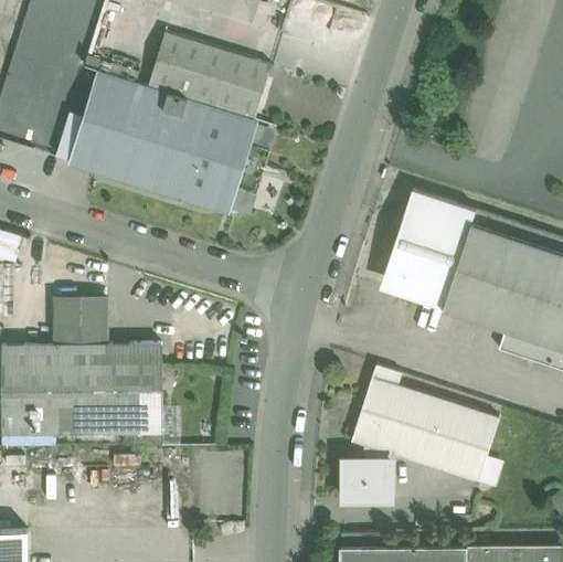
[(269,66),(165,33),(147,87),(253,119),(269,66)]
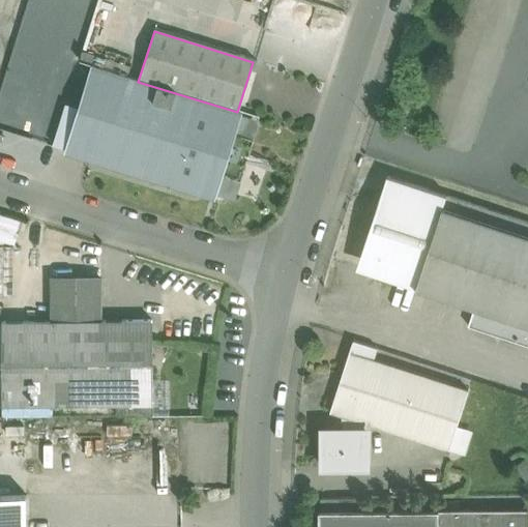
[(138,82),(94,68),(68,152),(211,197),(237,112),(138,82)]
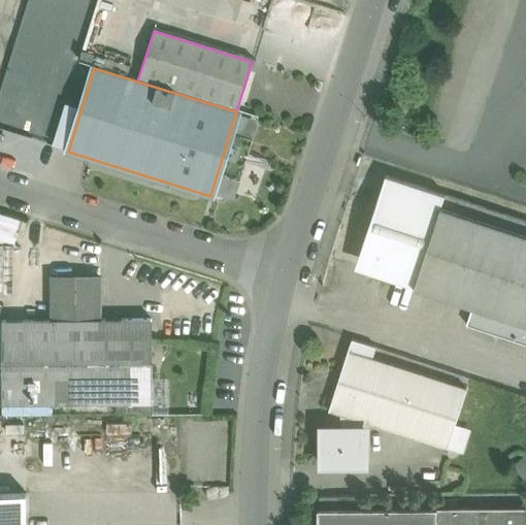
[(240,115),(235,128),(251,135),(257,122),(240,115)]
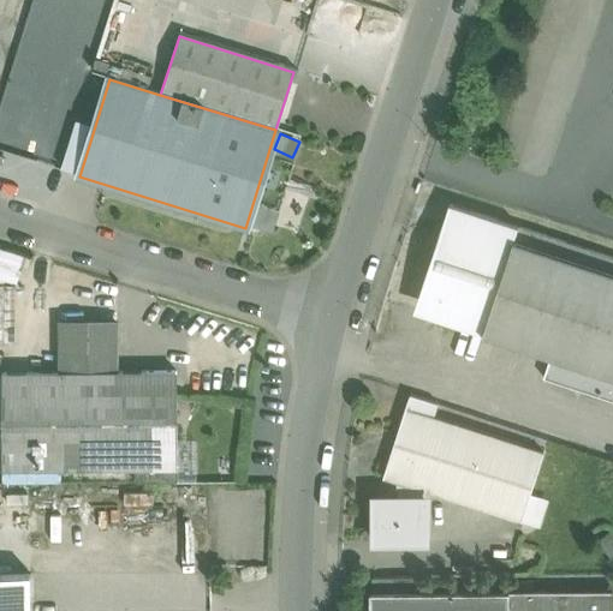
[(612,262),(447,208),(420,291),(441,298),(434,321),(549,359),(612,379),(612,262)]
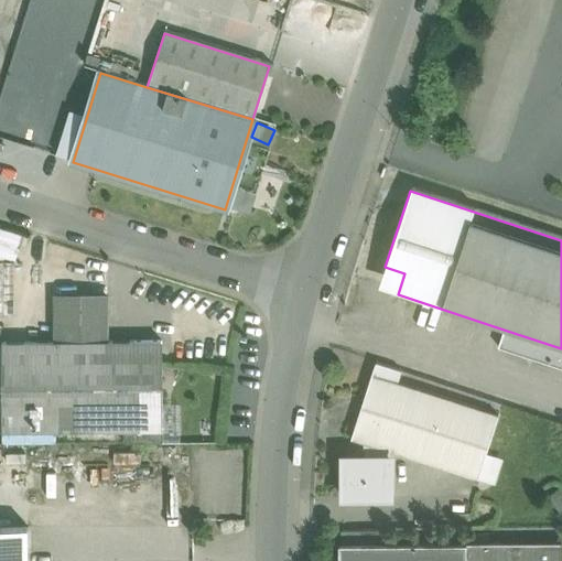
[(248,213),(254,196),(241,193),(237,209),(248,213)]
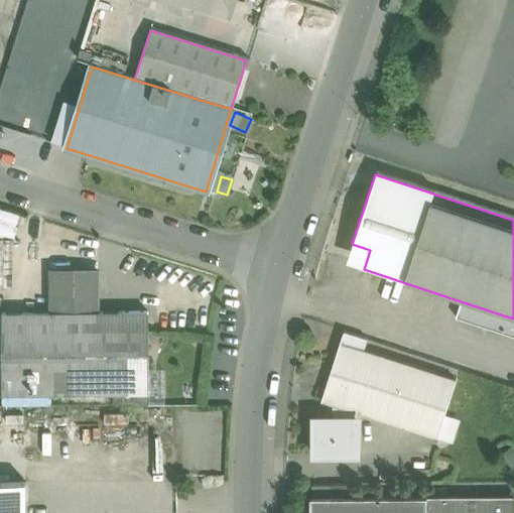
[(97,274),(48,274),(48,315),(97,314),(97,274)]
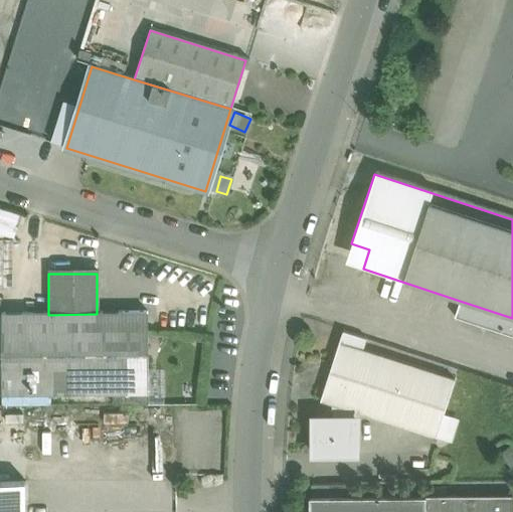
[(512,318),(460,301),(453,320),(512,339),(512,318)]
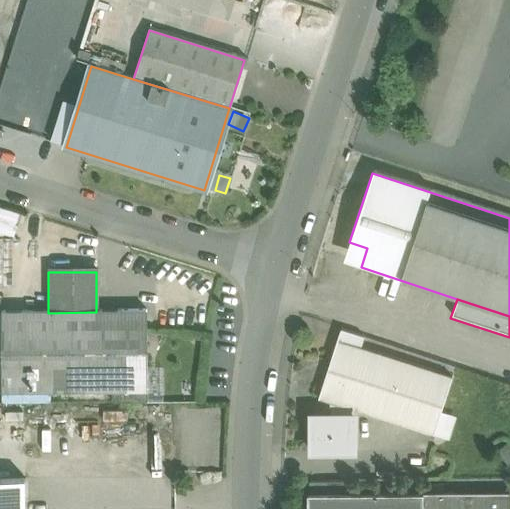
[(48,313),(0,313),(0,394),(111,393),(120,393),(120,312),(96,312),(48,313)]
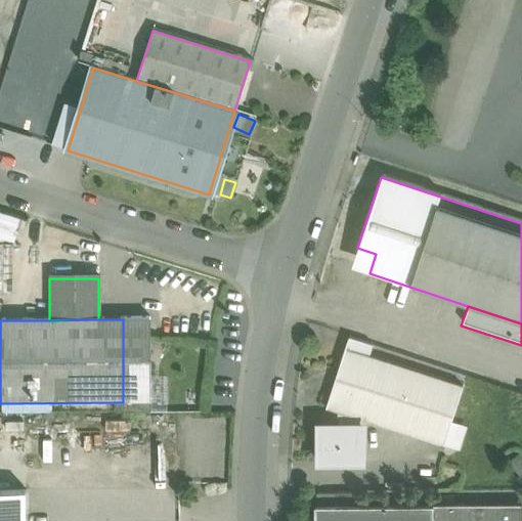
[(148,319),(123,319),(123,402),(148,402),(148,319)]
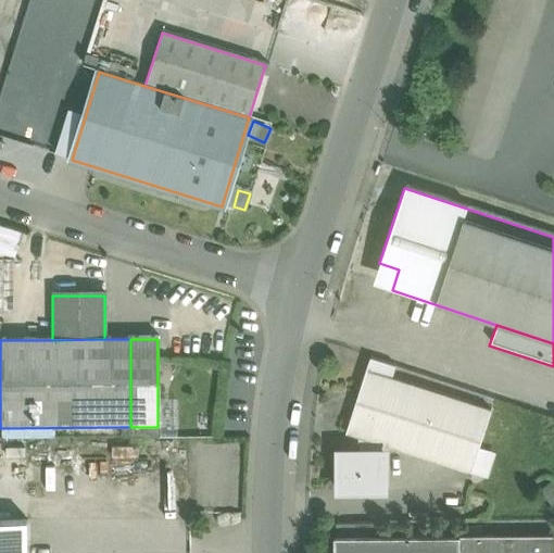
[(393,368),(368,360),(365,373),(389,380),(393,368)]
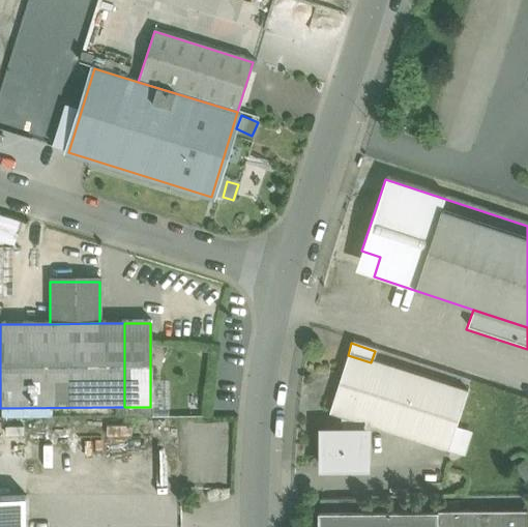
[(371,362),(348,355),(328,414),(340,418),(352,422),(447,452),(466,393),(371,362)]
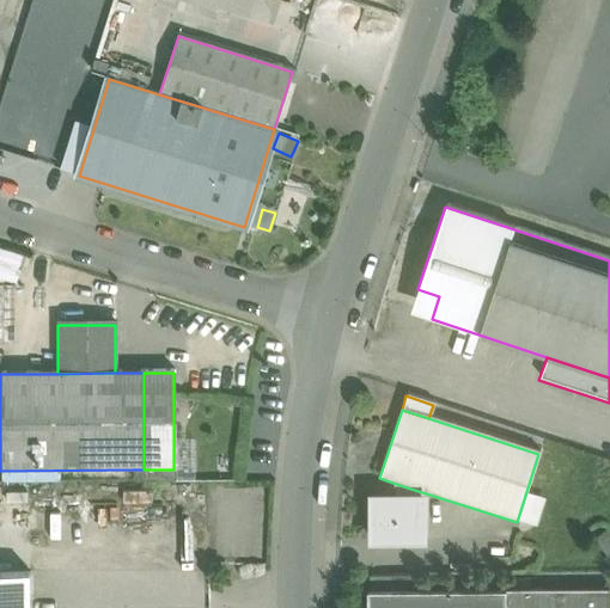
[(144,470),(133,470),(133,484),(174,484),(174,470),(144,470)]
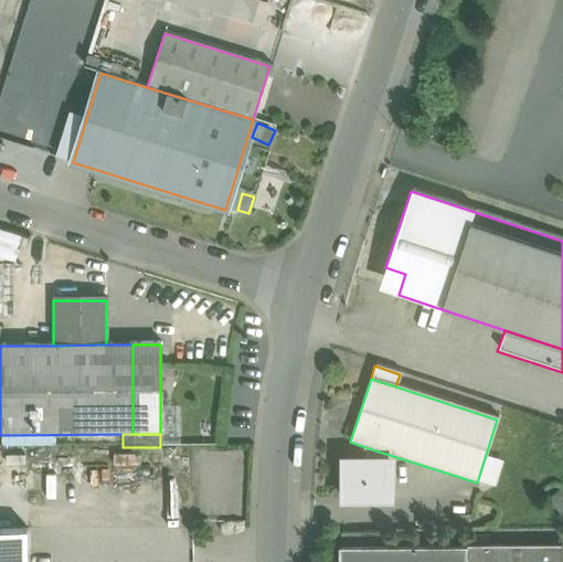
[(375,451),(362,446),(362,463),(340,463),(341,498),(391,498),(391,463),(375,463),(375,451)]
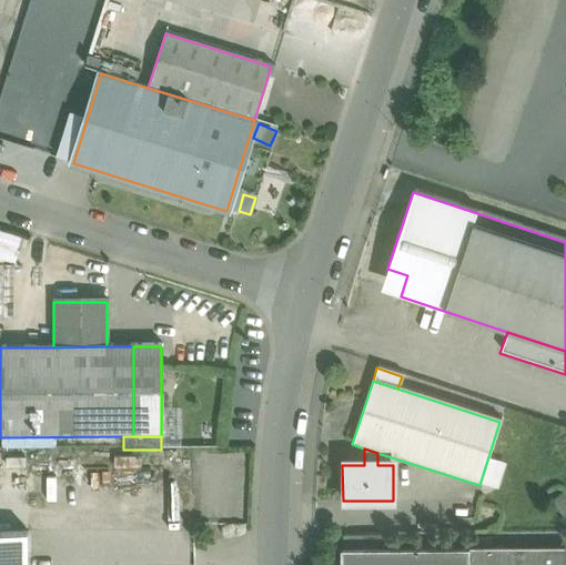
[(27,564),(27,534),(0,533),(0,564),(27,564)]
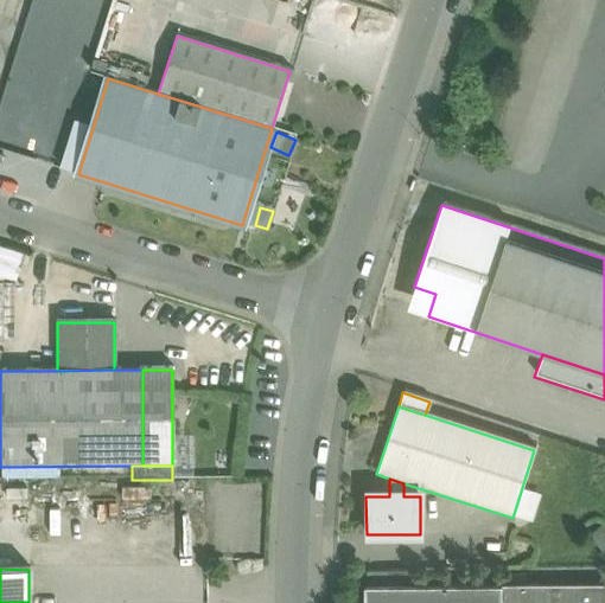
[(408,588),(408,573),(365,573),(365,588),(408,588)]
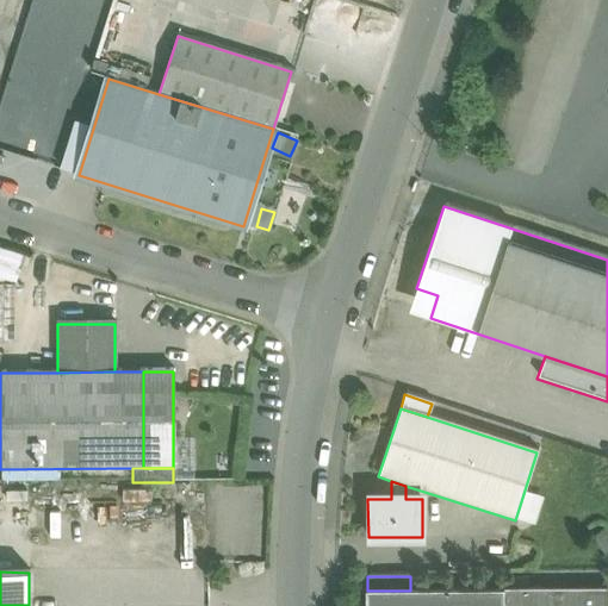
[(607,605),(607,588),(502,589),(502,605),(607,605)]
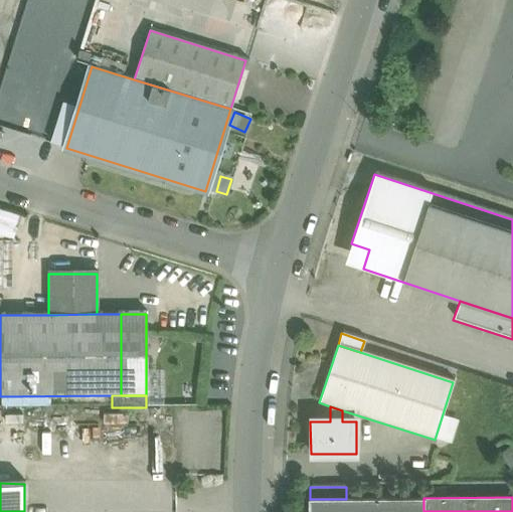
[(310,499),(308,499),(308,511),(423,511),(423,498),(346,499),(310,499)]
